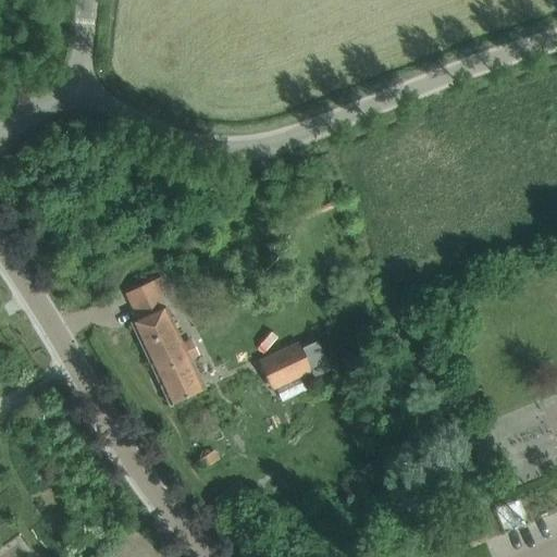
[(153,283),(128,294),(140,319),(132,323),(171,405),(190,396),(203,390),(190,360),(182,343),(162,302),(159,295),(169,291),(162,279),(153,283)]
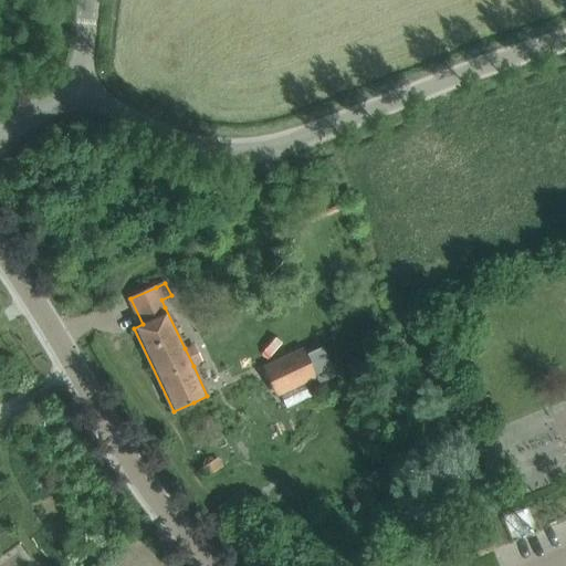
[(276,398),(317,377),(303,348),(262,368),(276,398)]
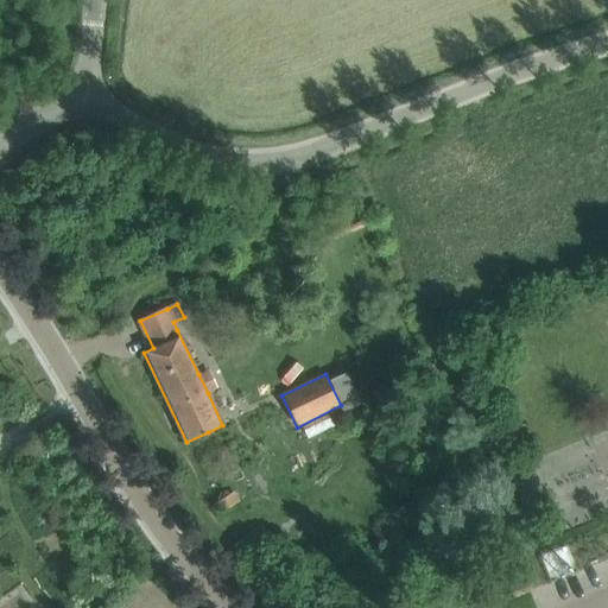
[(419,506),(436,495),(428,481),(410,492),(419,506)]
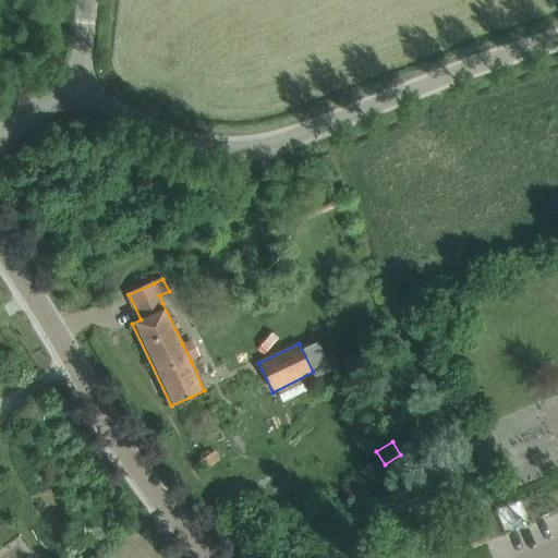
[(219,459),(214,451),(194,464),(199,472),(219,459)]
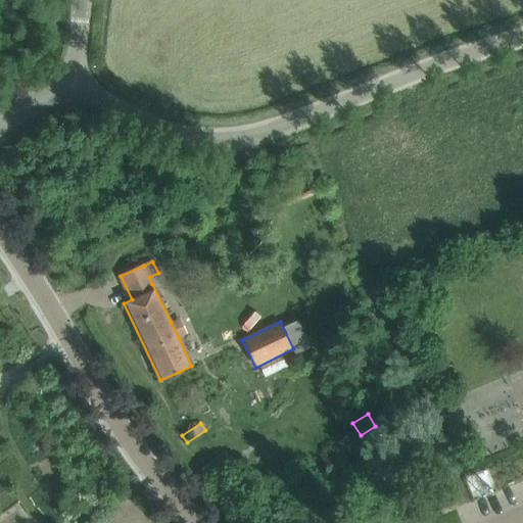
[(363,475),(371,468),(363,460),(355,468),(363,475)]
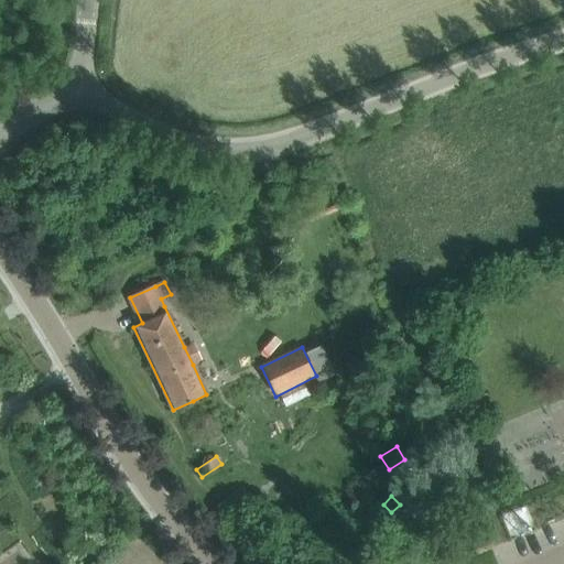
All buildings are outlined.
